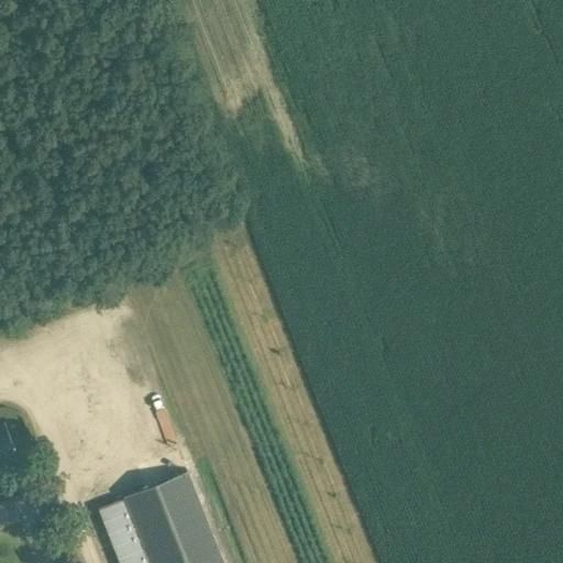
[(0,424),(0,462),(18,455),(4,422),(0,424)]
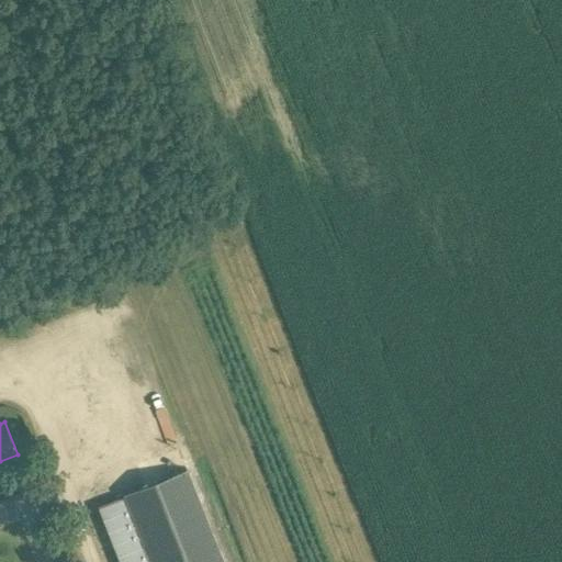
[(150,561),(225,561),(189,469),(123,494),(144,546),(149,559),(150,561)]
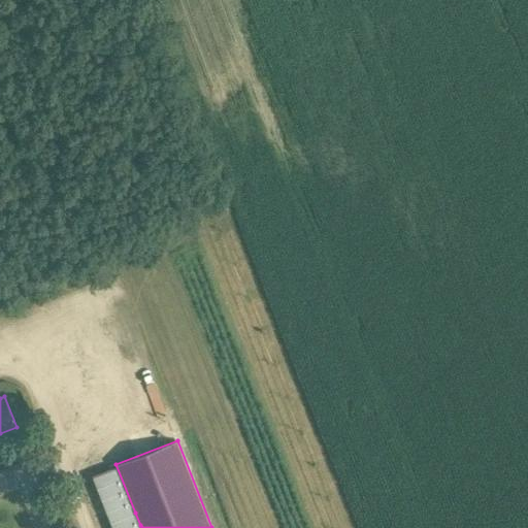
[(116,468),(92,476),(111,527),(138,527),(138,526),(140,525),(135,513),(133,514),(116,468)]
